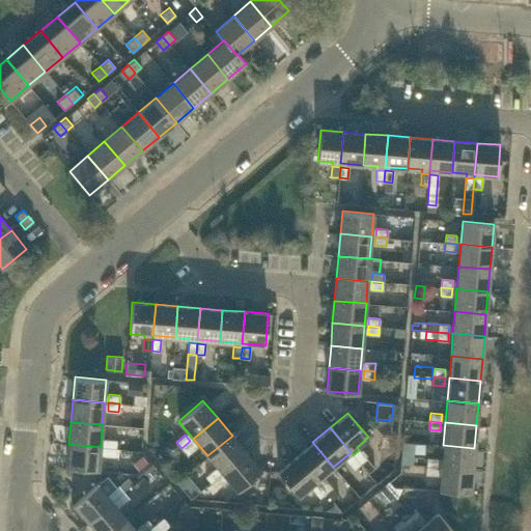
[(222,473),(246,452),(232,436),(207,455),(222,473)]
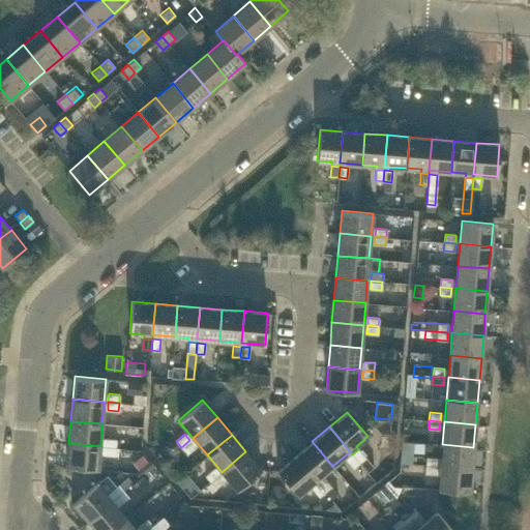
[(105,446),(115,447),(116,439),(105,438),(105,446)]
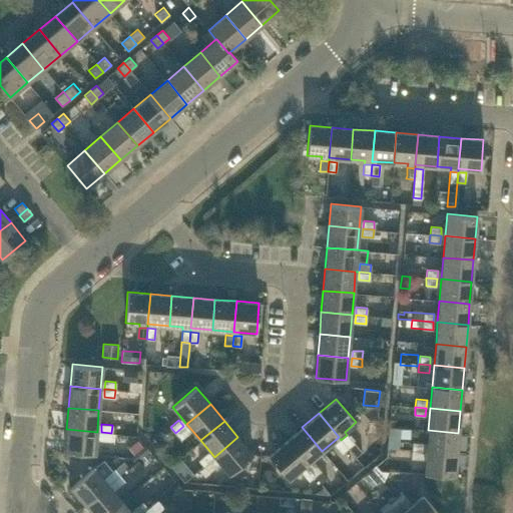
[(183,426),(175,433),(180,439),(189,433),(183,426)]
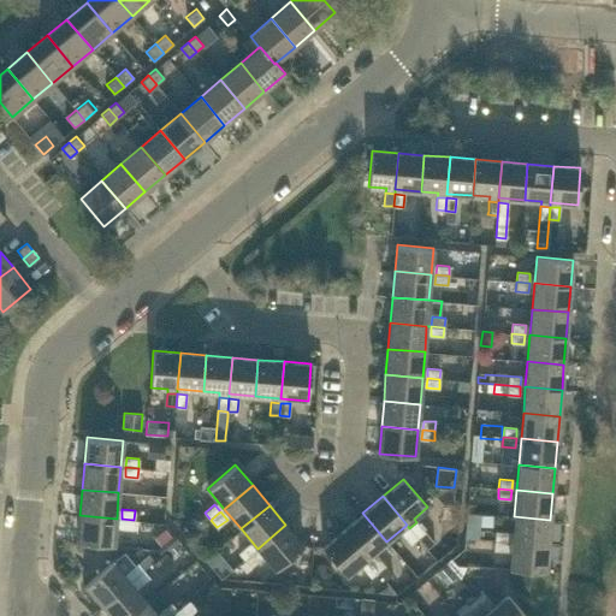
[(367,557),(386,542),(362,513),(343,529),(367,557)]
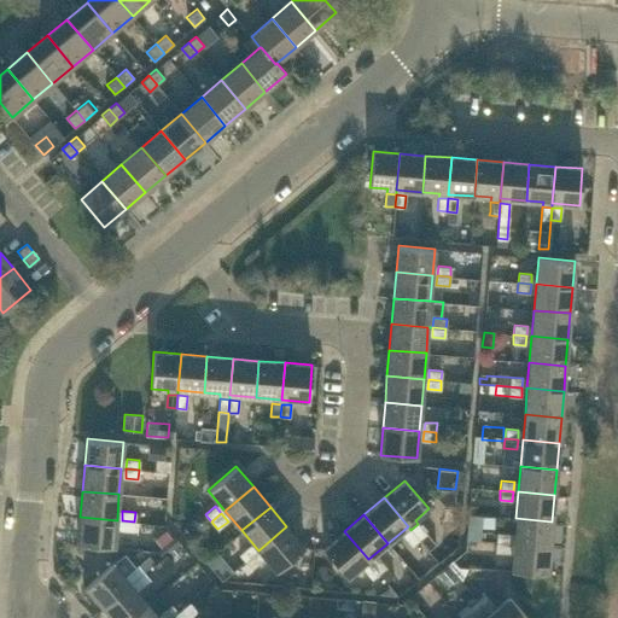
[(115,547),(117,520),(80,517),(77,544),(115,547)]
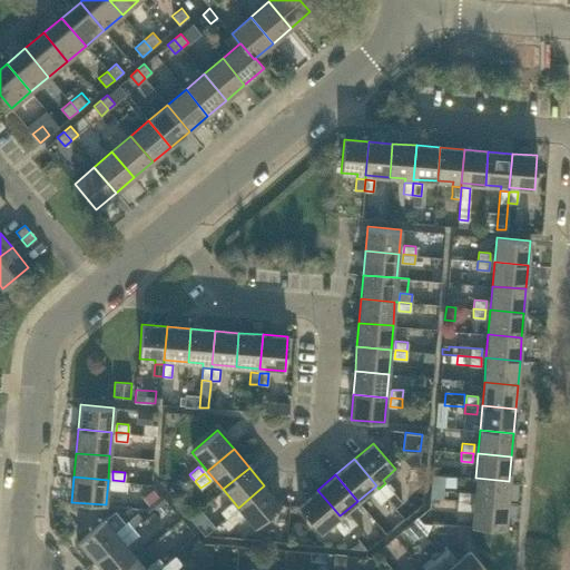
[(508,504),(509,481),(475,478),(473,501),(508,504)]
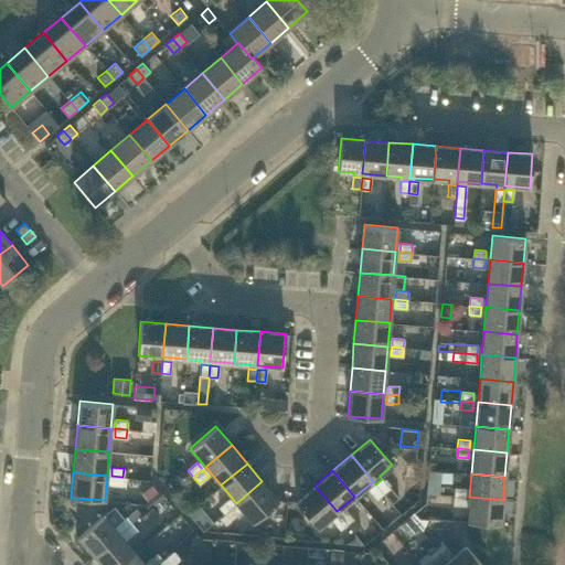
[(123,486),(123,477),(112,476),(110,484),(123,486)]
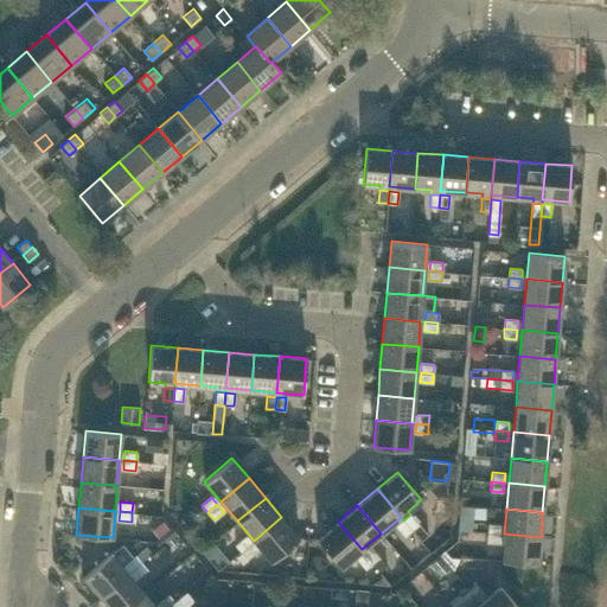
[(410,515),(403,521),(411,530),(421,541),(428,535),(410,515)]
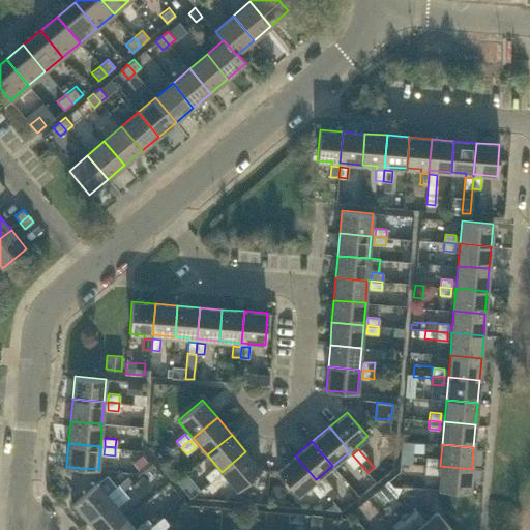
[(237,490),(261,469),(245,451),(222,472),(237,490)]
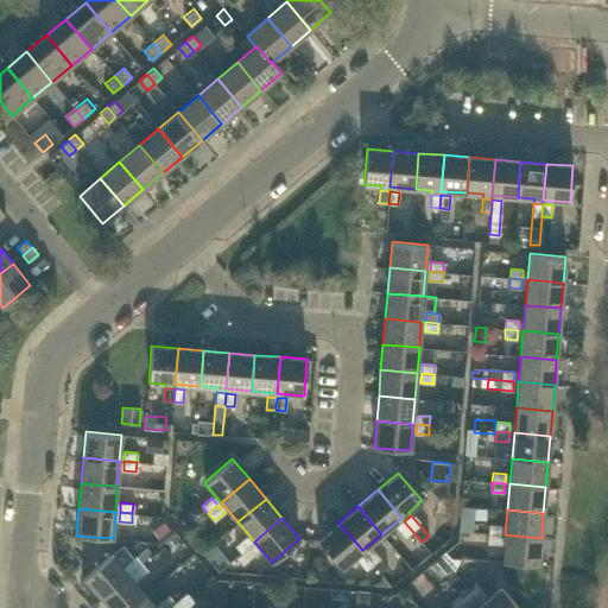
[(405,537),(412,531),(404,521),(397,527),(405,537)]
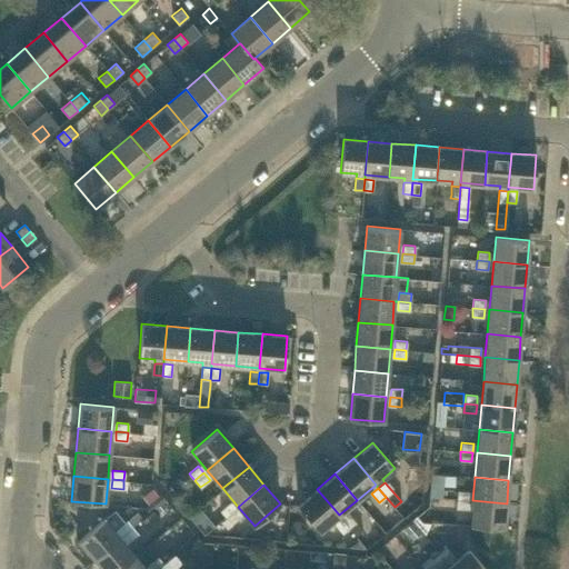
[(319,531),(339,515),(317,489),(298,506),(319,531)]
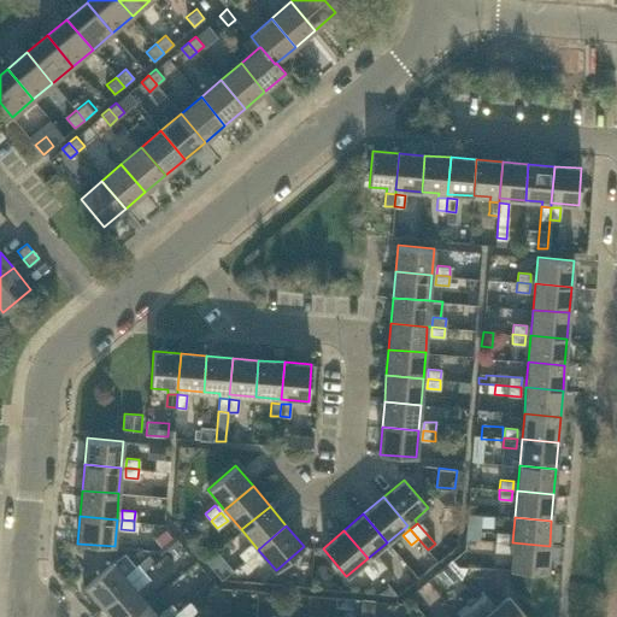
[(495,541),(507,542),(509,533),(495,532),(495,541)]
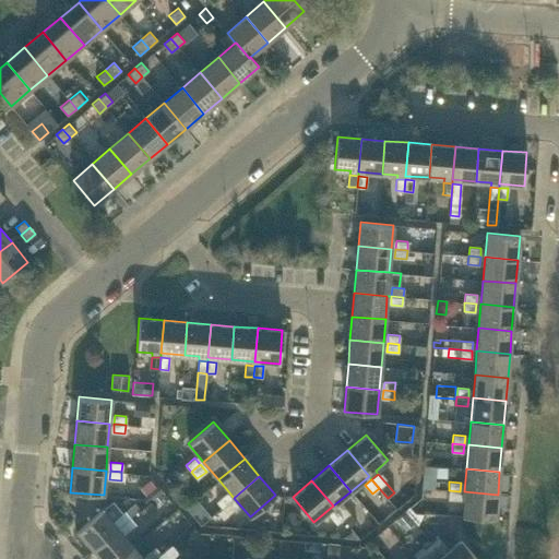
[(460,500),(460,491),(449,490),(448,499),(460,500)]
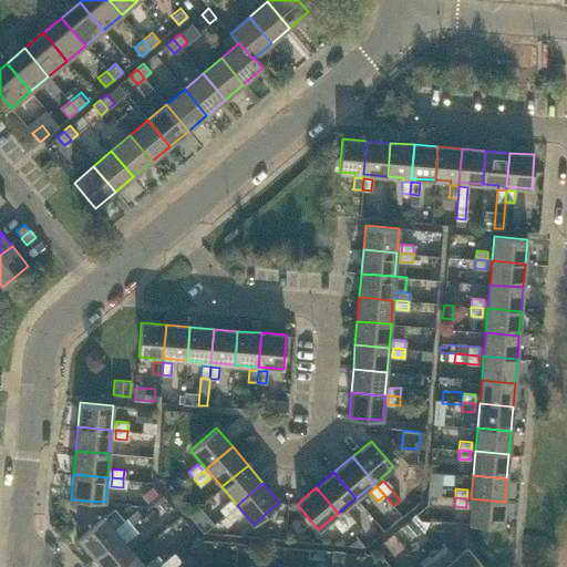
[(503,527),(505,502),(471,498),(468,524),(503,527)]
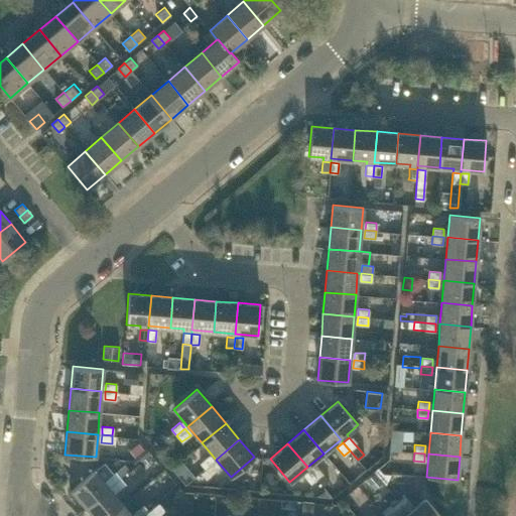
[(205,469),(213,462),(208,456),(200,463),(205,469)]
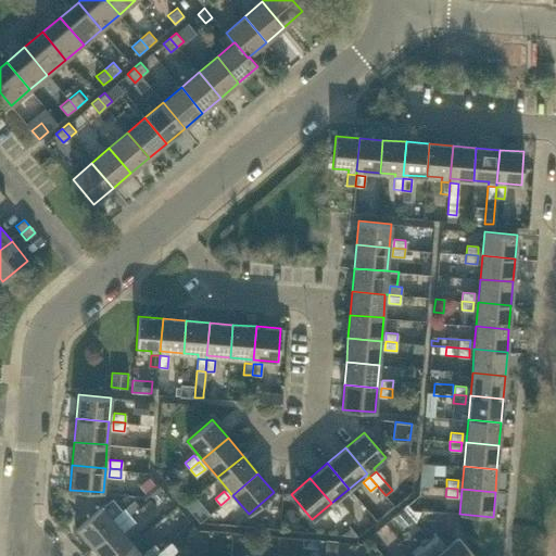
[(229,497),(220,505),(226,512),(235,504),(229,497)]
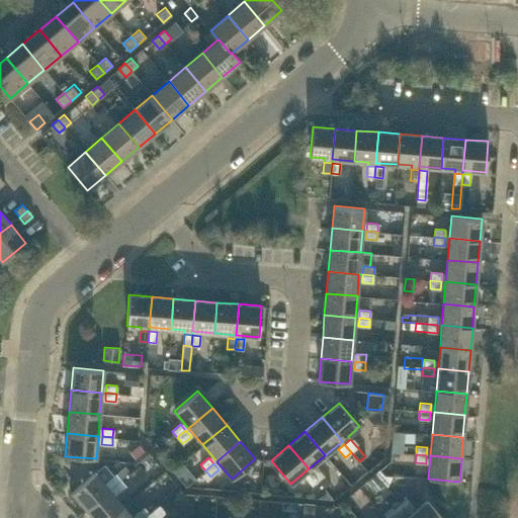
[(127,475),(134,482),(145,472),(139,464),(127,475)]
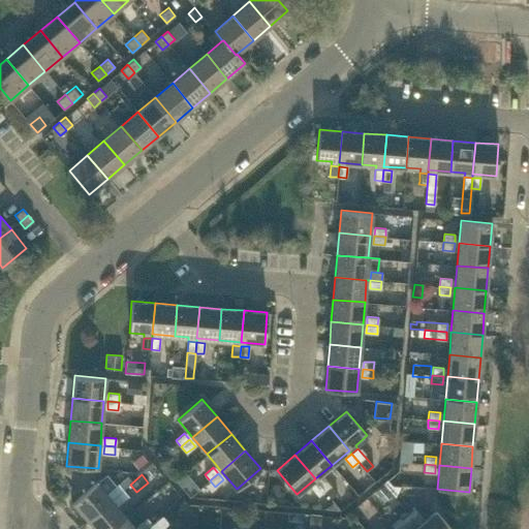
[(317,483),(324,491),(331,486),(323,476),(317,483)]
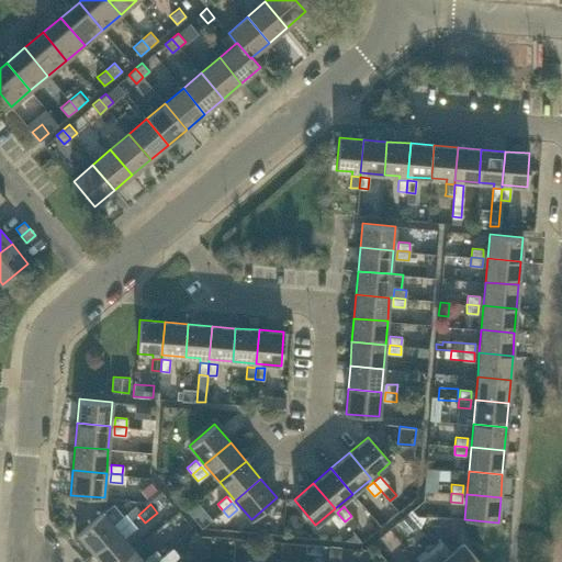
[(119,530),(113,524),(103,512),(77,534),(93,552),(119,530)]
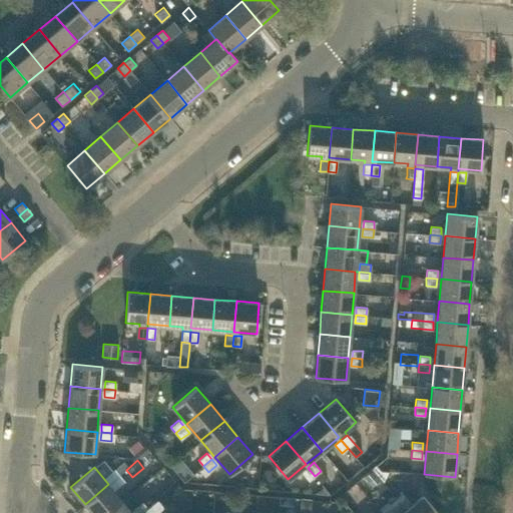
[(309,481),(315,476),(308,468),(302,473),(309,481)]
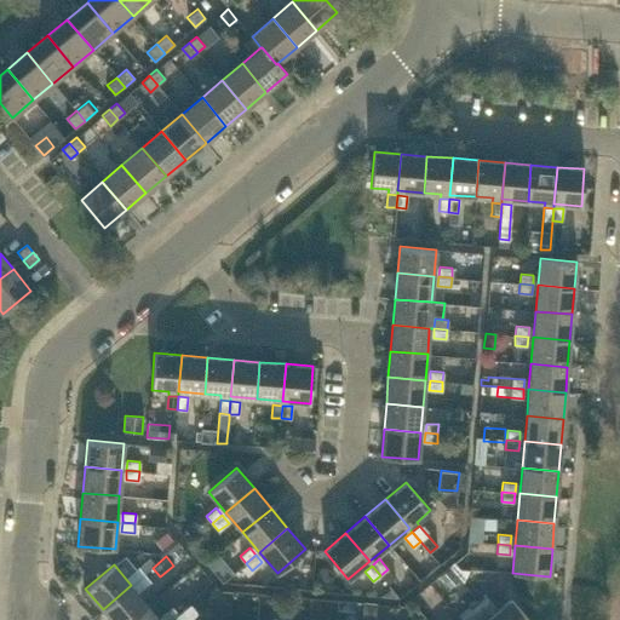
[(435,602),(464,585),(452,566),(424,583),(435,602)]
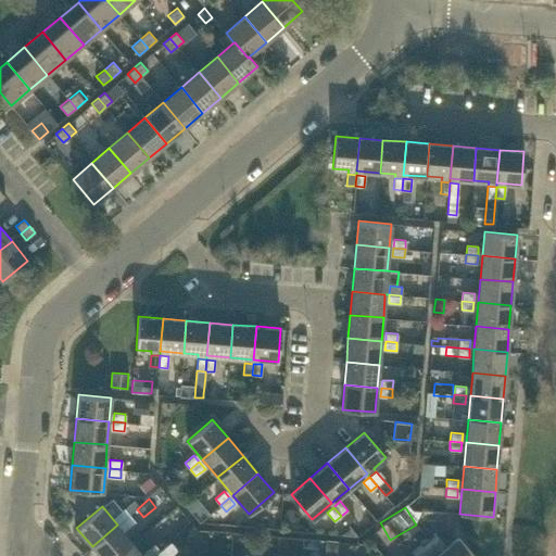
[(121,522),(129,515),(124,508),(115,516),(121,522)]
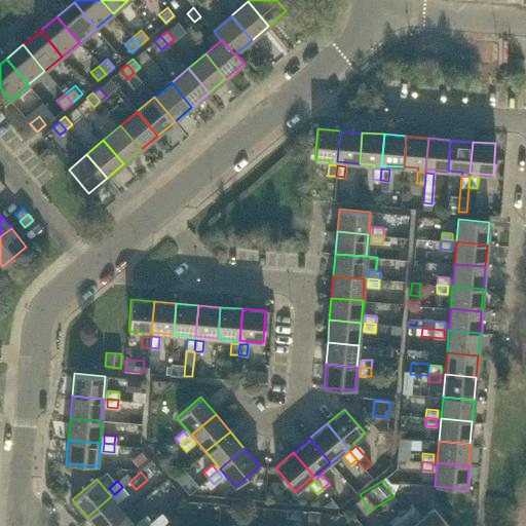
[(122,487),(114,494),(119,500),(127,493),(122,487)]
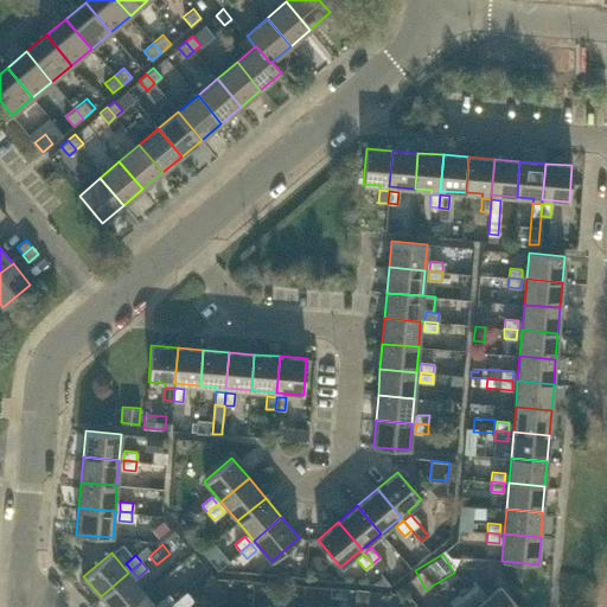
[(127,606),(145,593),(134,580),(128,573),(101,596),(109,606),(127,606)]
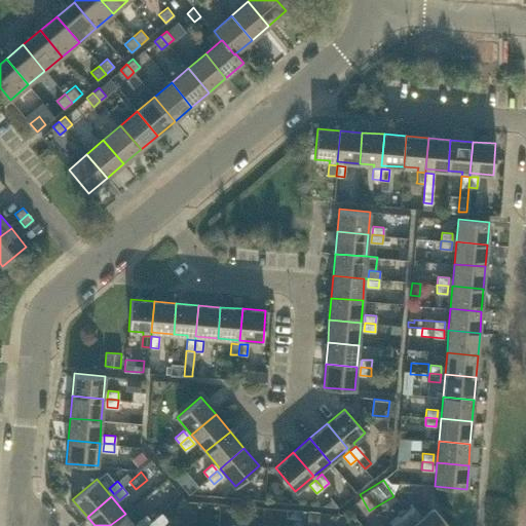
[(406,511),(413,520),(419,514),(412,505),(406,511)]
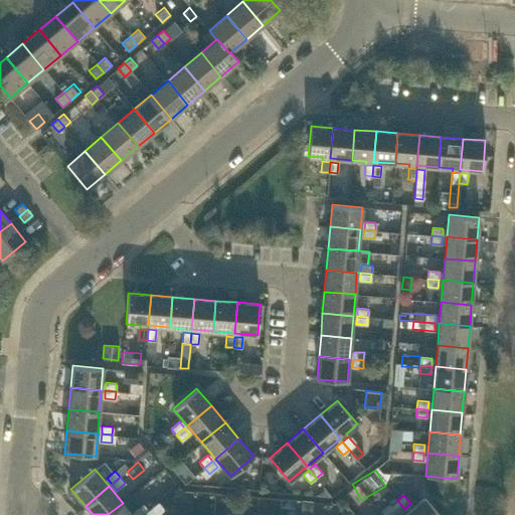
[(409,514),(439,514),(424,497),(407,512),(409,514)]
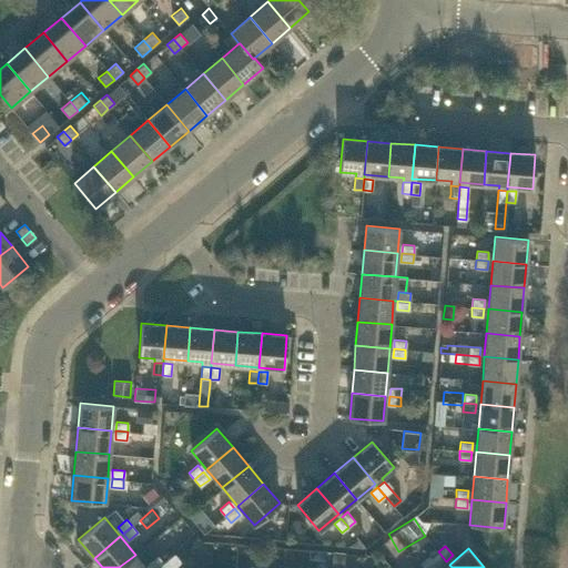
[(439,567),(446,561),(438,551),(432,557),(439,567)]
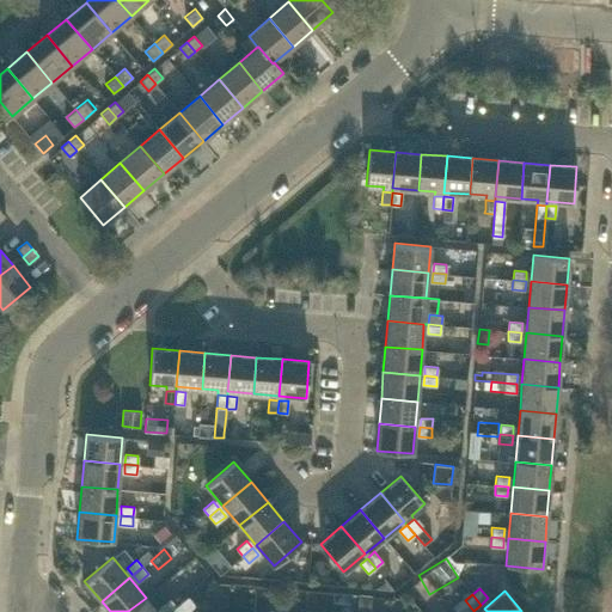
[(369,611),(371,597),(359,595),(357,611),(369,611)]
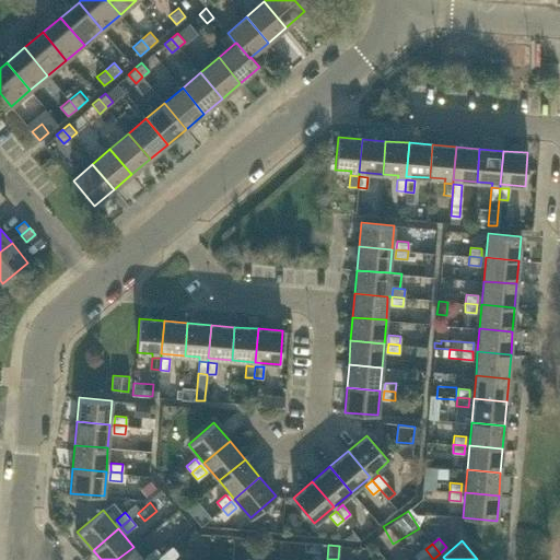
[(144,559),(143,558),(133,547),(117,559),(144,559)]
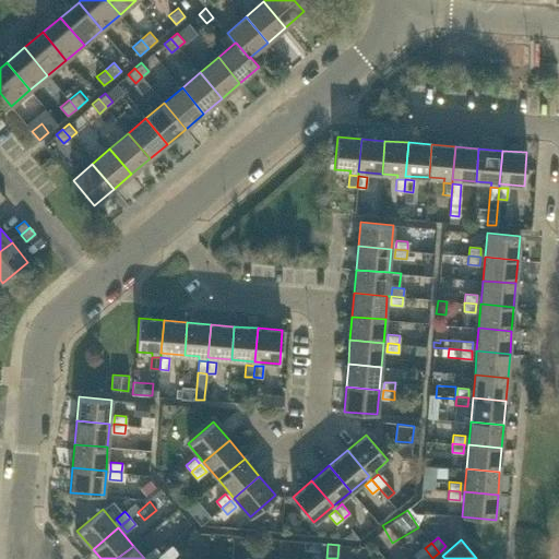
[(150,558),(153,558),(161,554),(155,547),(146,555),(150,558)]
